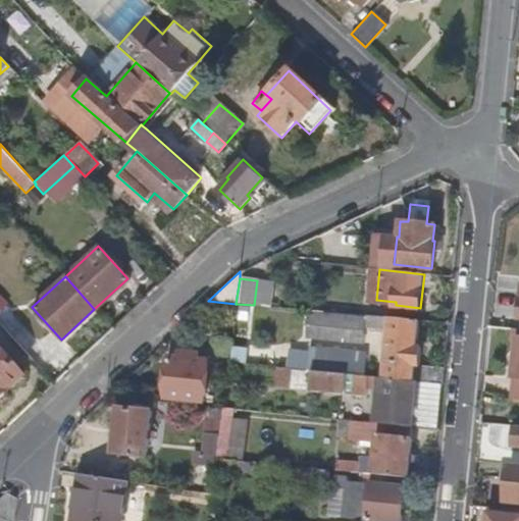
[(418,320),(308,310),(306,337),(362,343),(363,325),(387,327),(382,377),(414,380),(442,382),(444,367),(418,364),(419,345),(415,345),(418,320)]
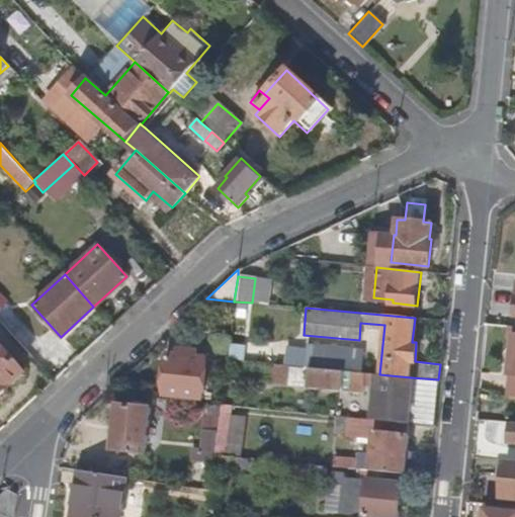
[(514,326),(506,326),(505,334),(512,335),(514,334),(514,326)]
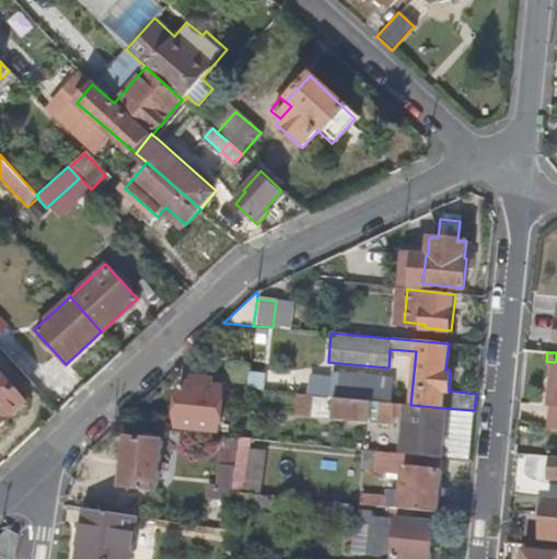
[(556,361),(554,362),(546,429),(556,429),(556,361)]
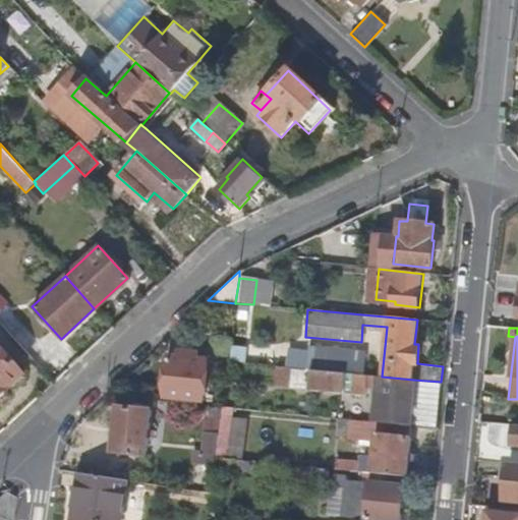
[(24,373),(0,347),(0,401),(5,396),(5,390),(9,387),(9,388),(24,373)]
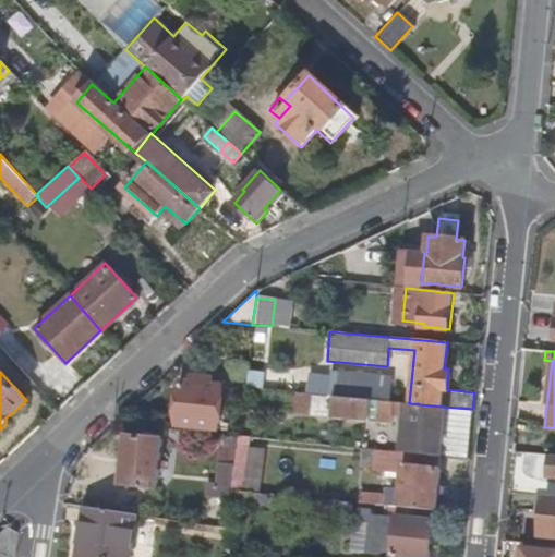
[(386,376),(329,372),(327,395),(389,401),(390,378),(386,376)]
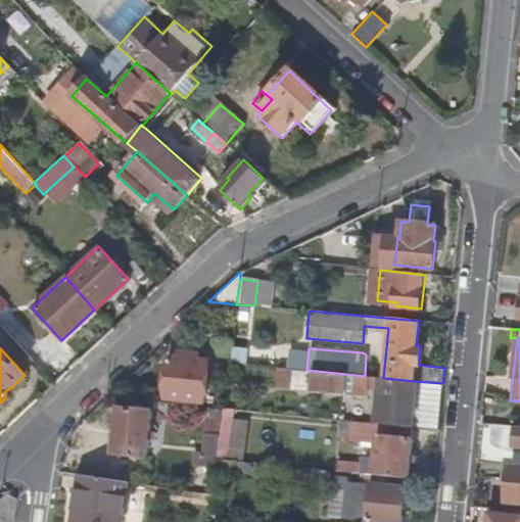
[(188,360),(169,357),(163,398),(202,402),(206,354),(189,352),(188,360)]
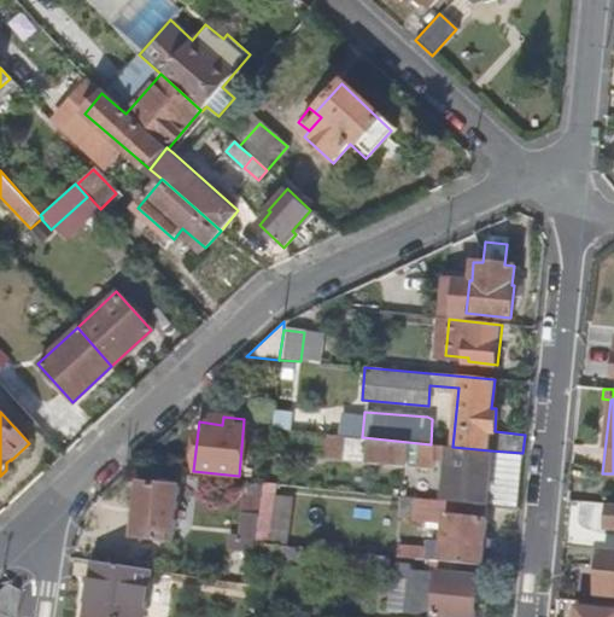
[(362,437),(344,436),(341,459),(432,466),(433,459),(446,460),(444,485),(448,485),(448,492),(477,495),(477,489),(487,489),(490,450),(452,447),(431,444),(362,437)]
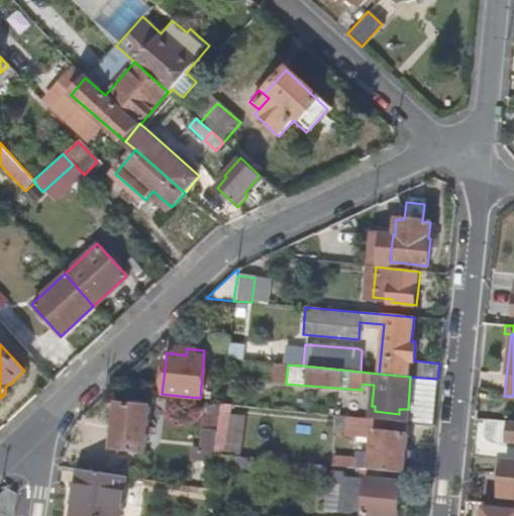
[(437,379),(410,377),(408,409),(407,422),(433,424),(437,379)]
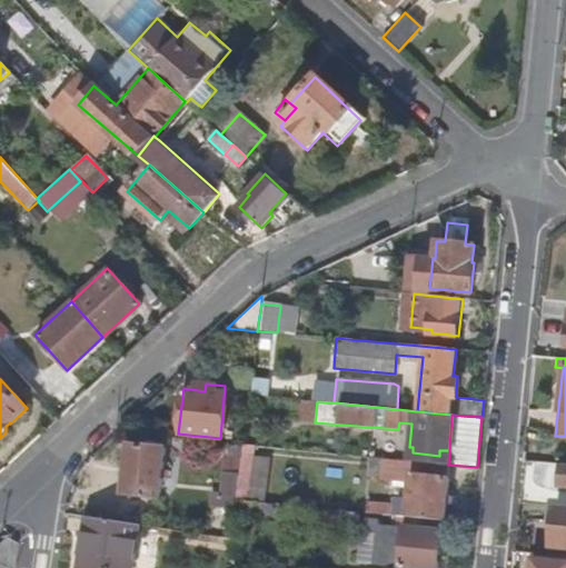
[(162,447),(128,444),(122,494),(157,497),(162,447)]
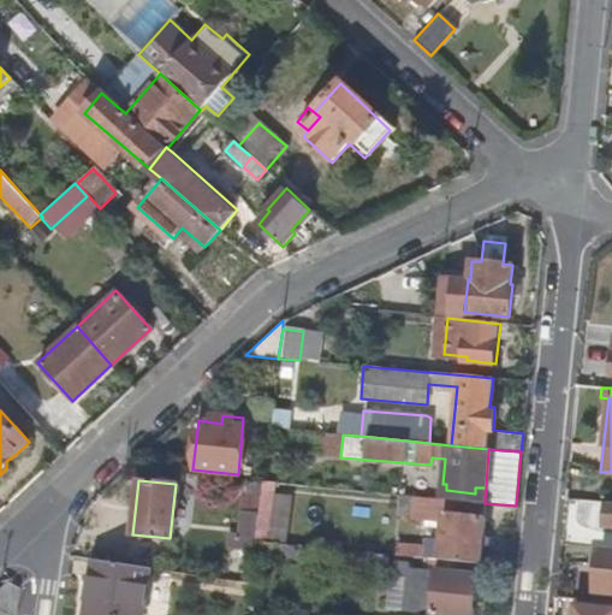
[(273,482),(261,480),(254,527),(253,540),(281,543),(290,495),(272,492),(273,482)]
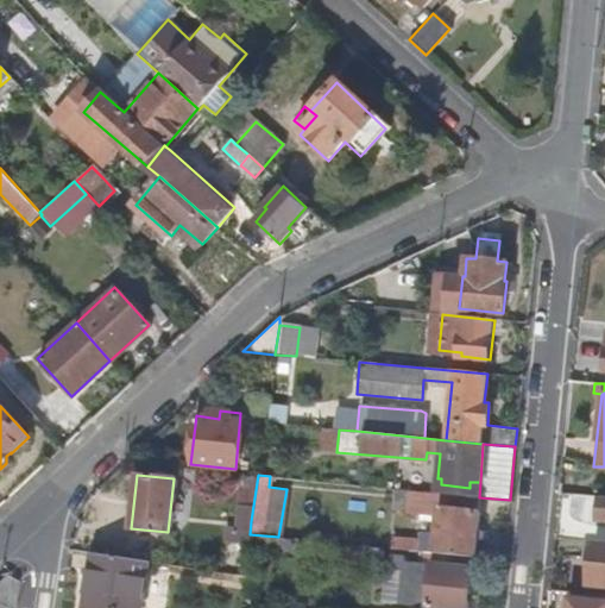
[(441,478),(438,478),(436,493),(479,497),(480,482),(470,482),(470,488),(441,484),(441,478)]
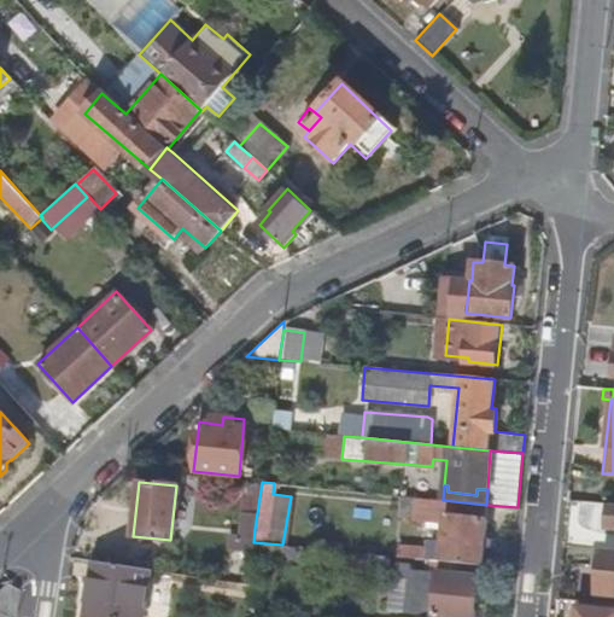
[(443,500),(414,498),(411,521),(444,524),(443,541),(430,540),(428,547),(396,545),(396,557),(430,560),(477,564),(480,565),(486,505),(443,500)]
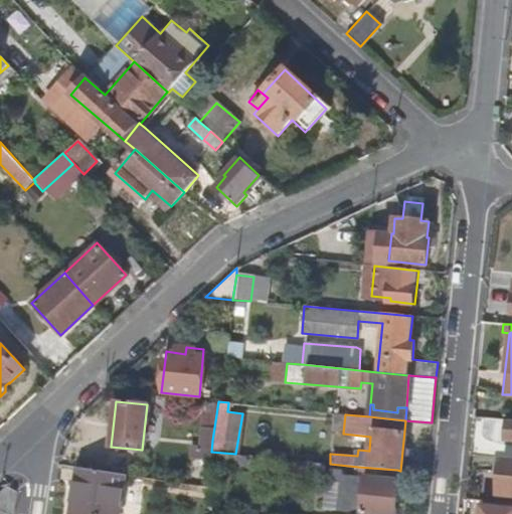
[(511,419),(505,419),(503,440),(511,440),(511,419)]
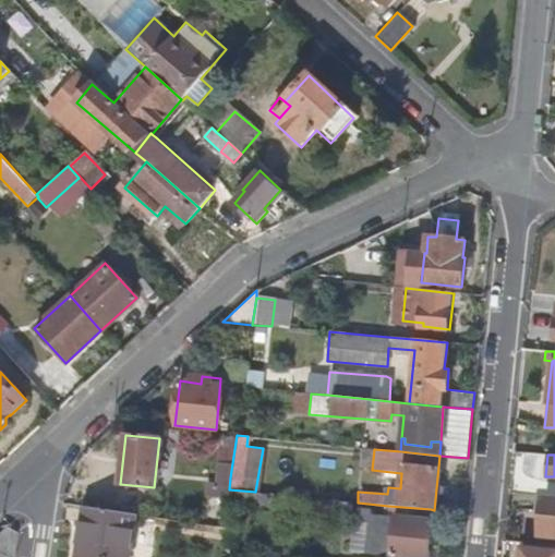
[(230,477),(219,476),(216,496),(228,497),(229,489),(230,477)]
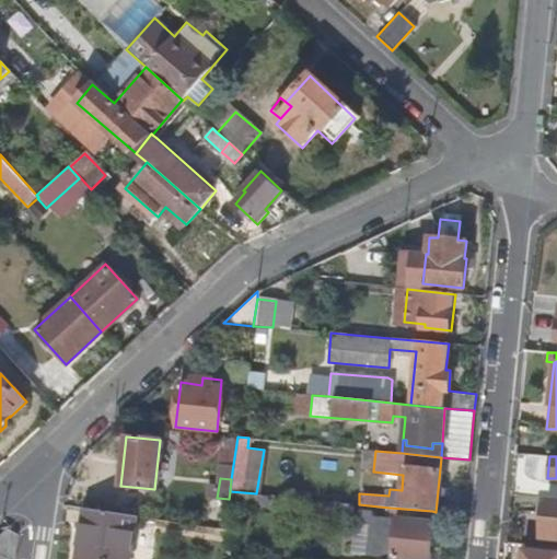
[(256,493),(230,491),(229,499),(228,503),(250,507),(250,504),(267,507),(267,496),(256,493)]
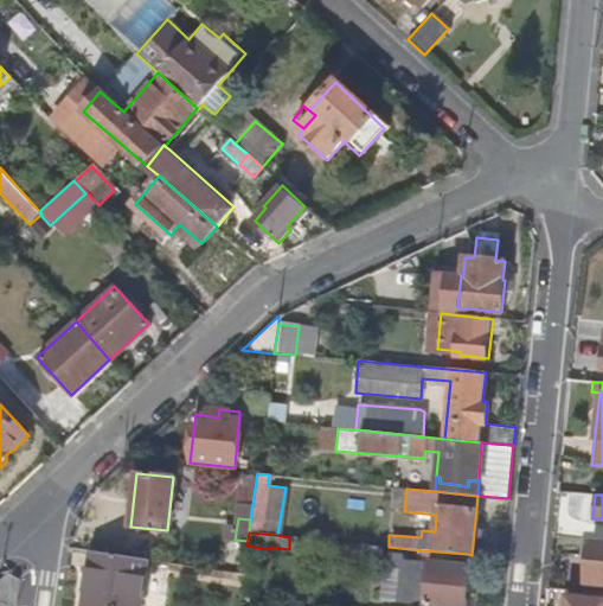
[(602,540),(589,538),(584,582),(602,584),(602,540)]
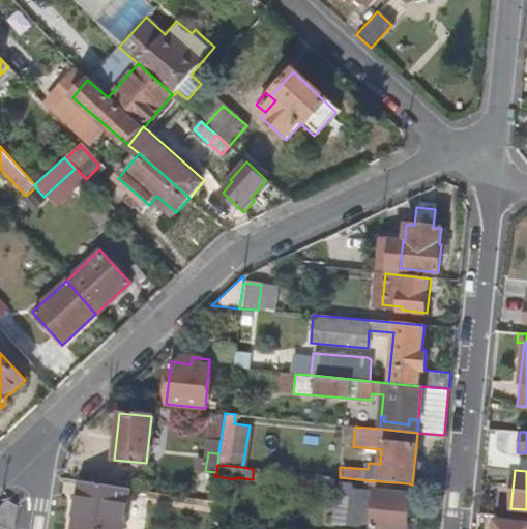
[(121,528),(127,488),(80,480),(71,528),(74,528),(121,528)]
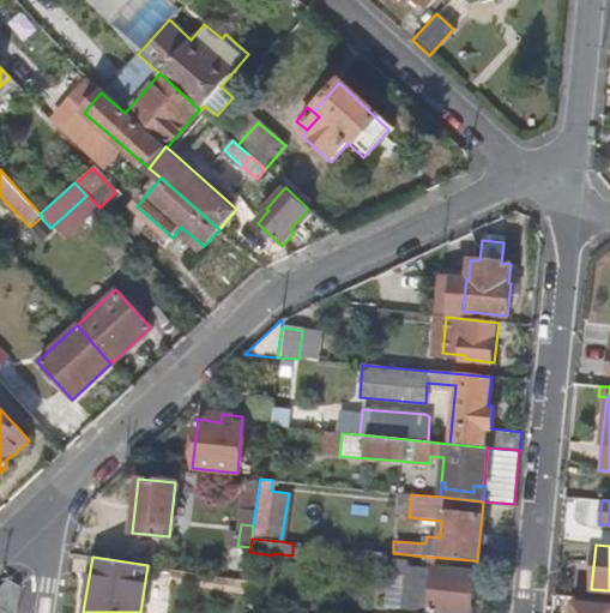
[(405,560),(392,559),(386,606),(450,612),(471,612),(475,572),(472,572),(473,560),(427,557),(426,569),(405,566),(405,560)]
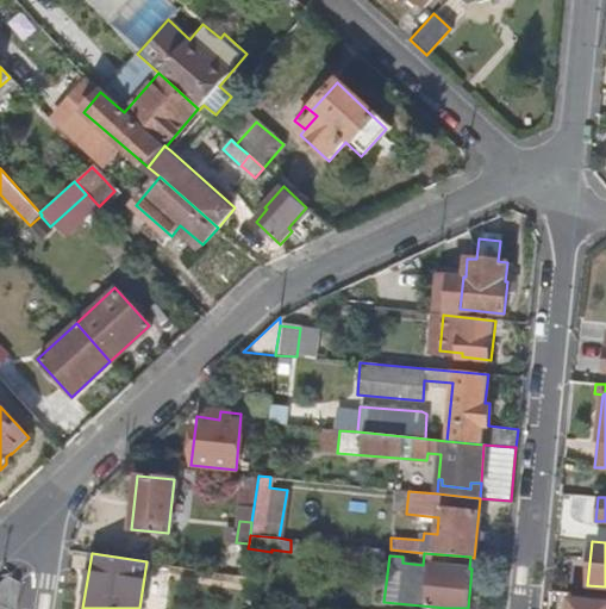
[(2,575),(0,577),(0,603),(11,608),(14,582),(2,575)]
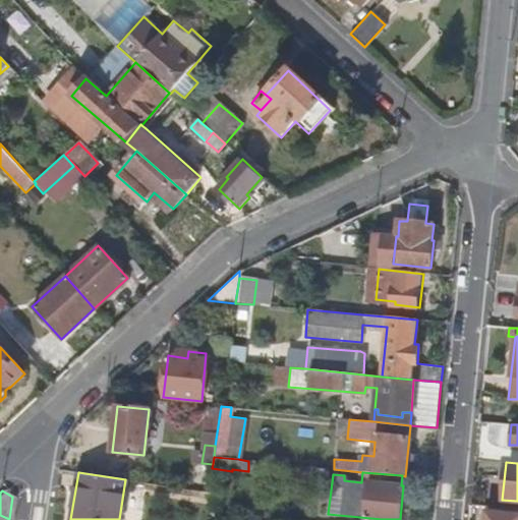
[(517,519),(517,509),(486,507),(484,519),(517,519)]
